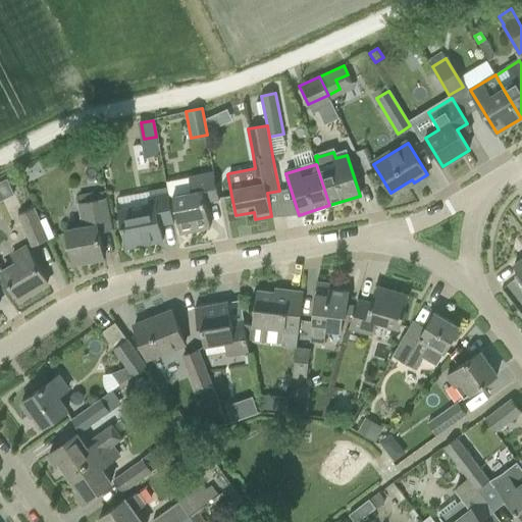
[(189,178),(192,194),(172,198),(179,233),(210,228),(205,202),(219,200),(214,173),(189,178)]
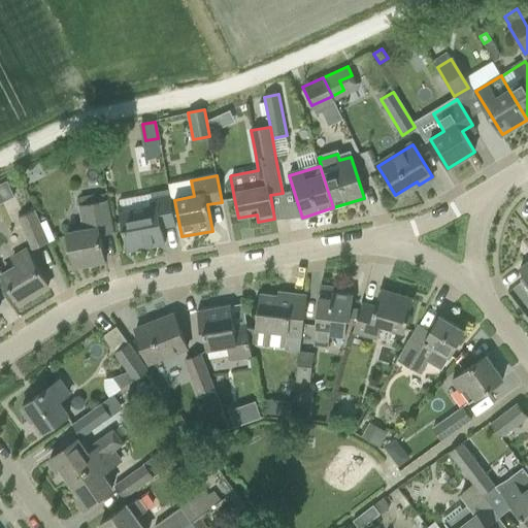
[(120,210),(124,231),(128,252),(164,244),(161,229),(175,226),(170,197),(169,189),(150,193),(152,205),(120,210)]
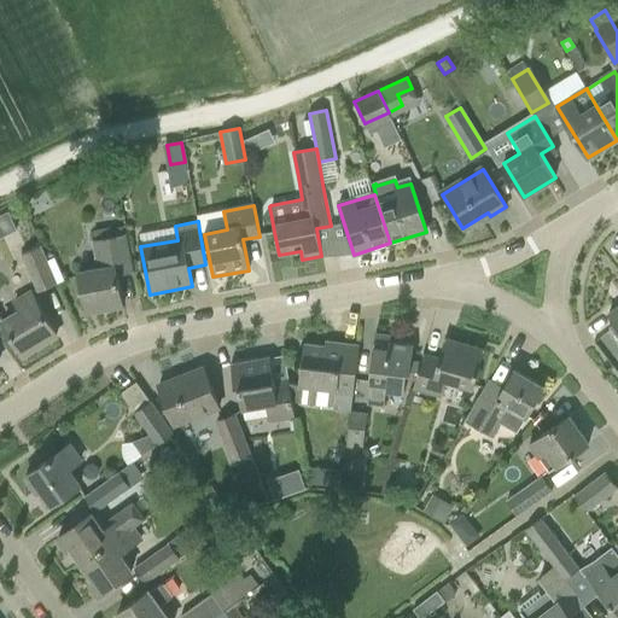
[(117,275),(134,273),(127,235),(92,243),(97,272),(79,274),(86,314),(123,307),(117,275)]
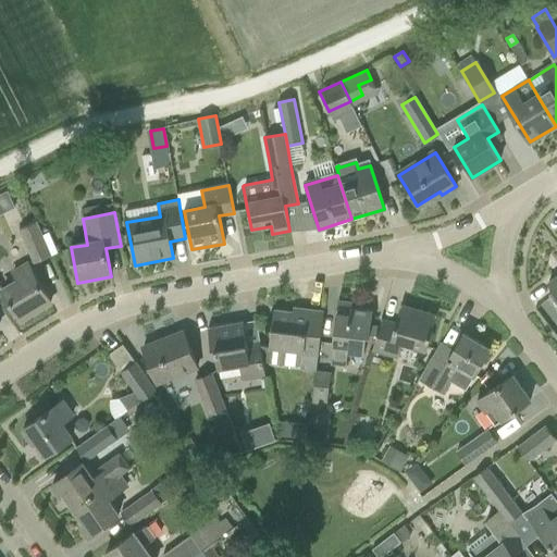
[(19,230),(35,264),(53,256),(37,222),(19,230)]
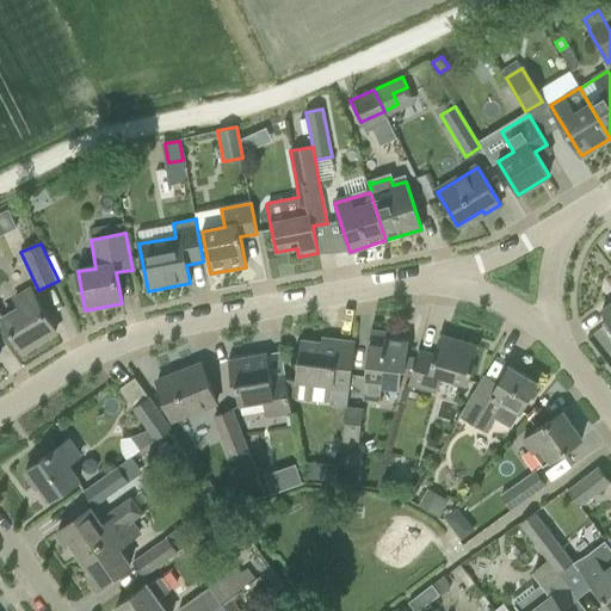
[(0,323),(4,322),(22,352),(55,332),(31,291),(14,301),(20,310),(5,320),(0,312),(0,323)]
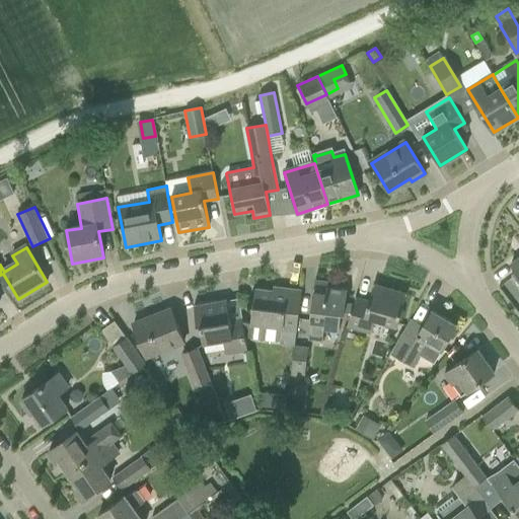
[(308,340),(321,341),(322,325),(343,328),(347,290),(326,288),(327,283),(314,281),(308,340)]
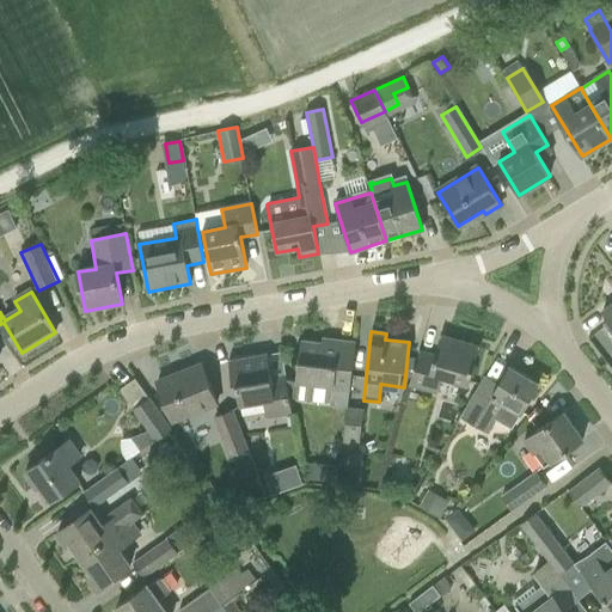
[(409,386),(436,395),(441,378),(469,386),(479,347),(440,336),(434,356),(418,352),(409,386)]
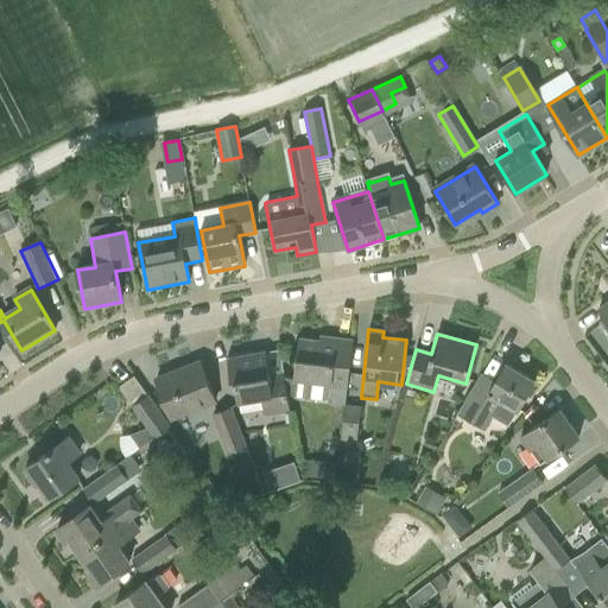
[(296,362),(293,380),(295,380),(329,384),(328,393),(346,396),(350,365),(353,341),(329,337),(329,343),(299,339),(296,362)]
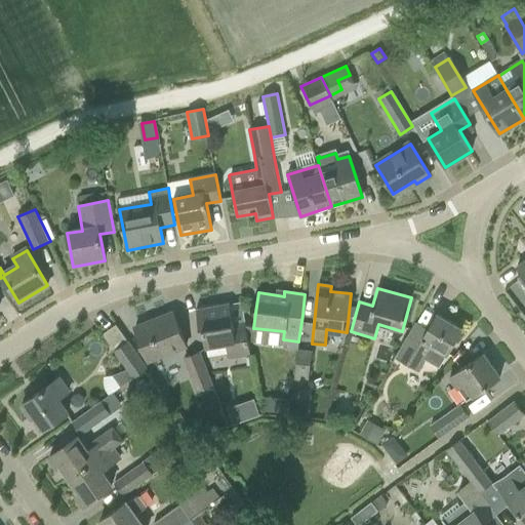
[(203,328),(206,349),(225,346),(227,359),(250,355),(245,322),(233,324),(229,303),(196,309),(199,329),(203,328)]
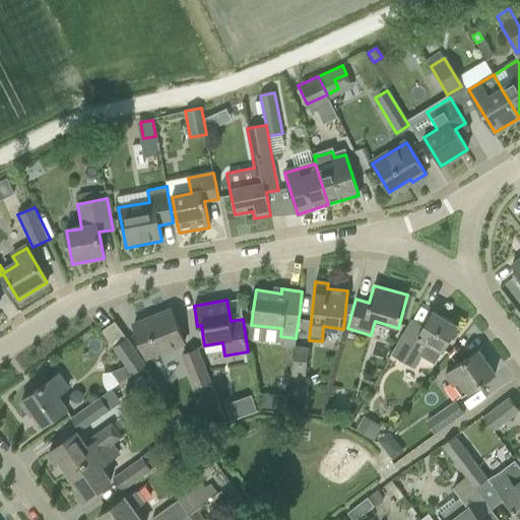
[(133,324),(141,343),(146,358),(184,343),(171,310),(133,324)]
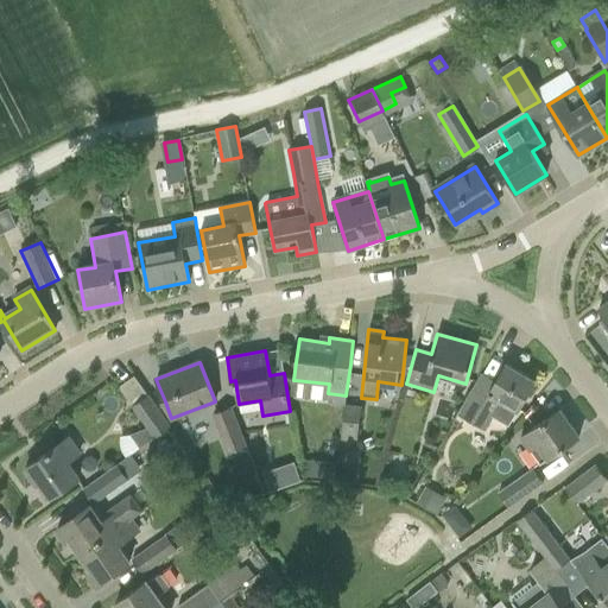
[(457,415),(485,430),(493,416),(507,425),(515,411),(517,412),(534,381),(505,363),(492,388),(477,380),(457,415)]
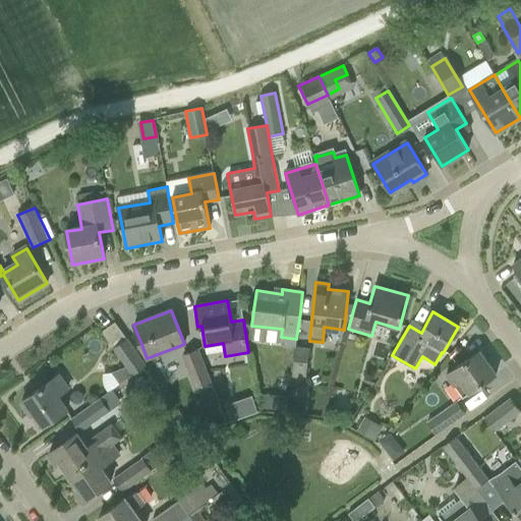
[(127,370),(112,375),(118,384),(131,375),(145,366),(125,339),(112,348),(127,370)]
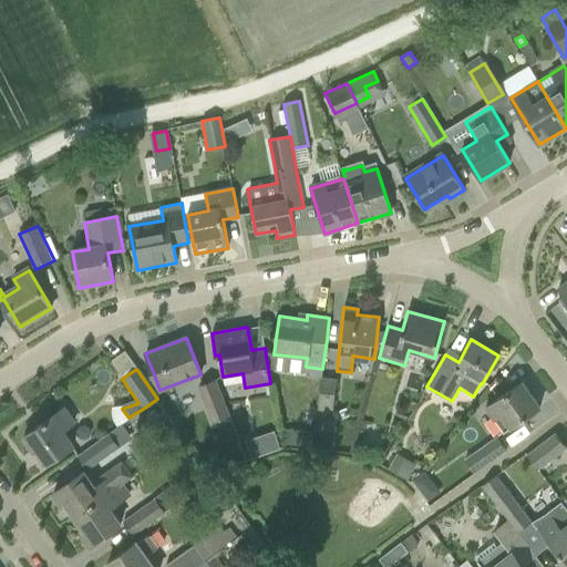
[(197,388),(210,423),(228,416),(214,381),(197,388)]
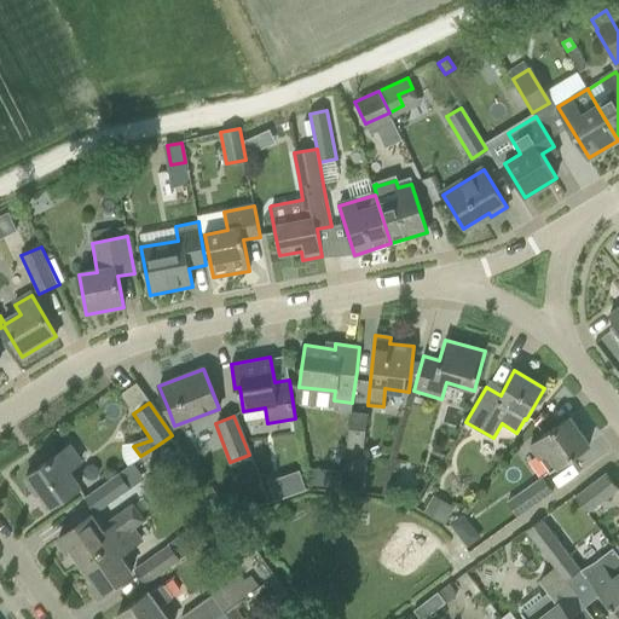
[(346,456),(363,457),(368,417),(351,416),(346,456)]
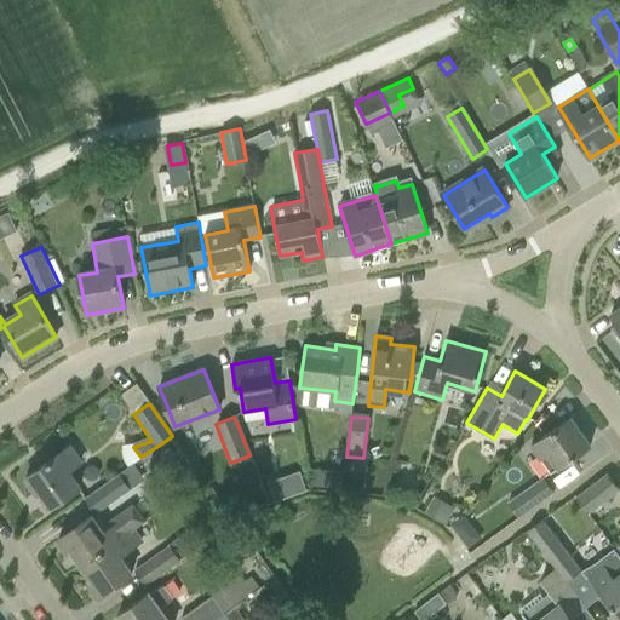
[(590,446),(570,418),(532,446),(551,474),(590,446)]
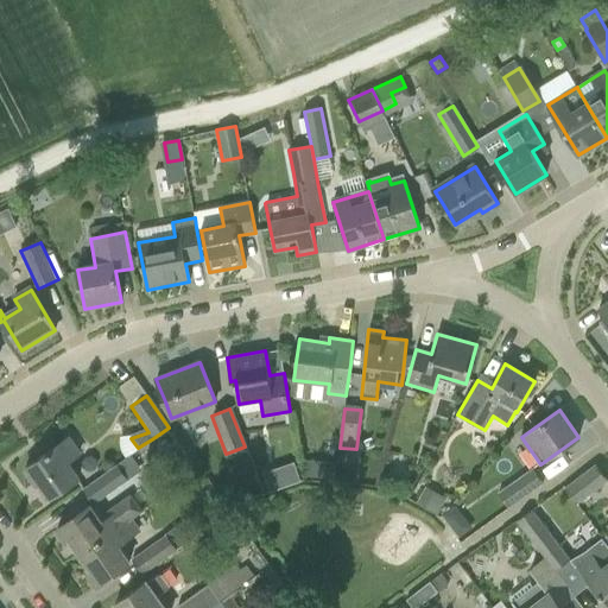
[(25,469),(48,500),(82,475),(70,460),(78,454),(68,438),(25,469)]
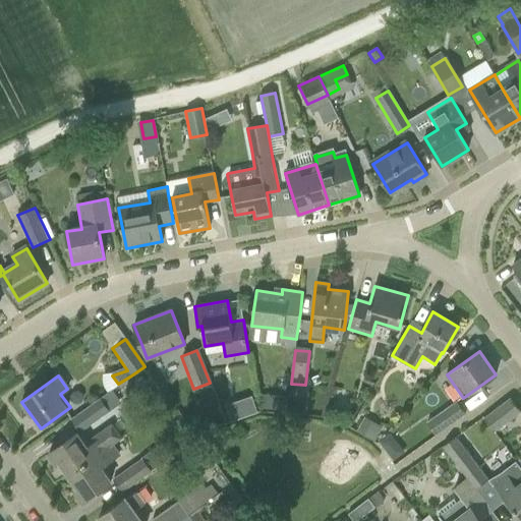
[(275,395),(274,407),(287,407),(288,396),(275,395)]
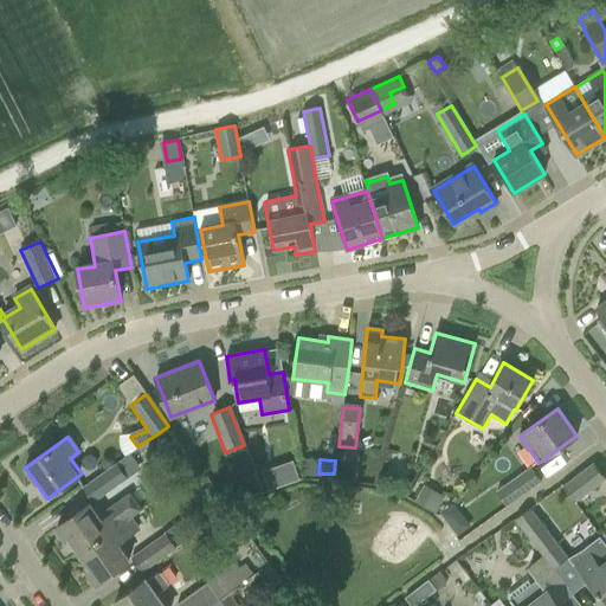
[(593,463),(562,487),(574,503),(605,479),(593,463)]
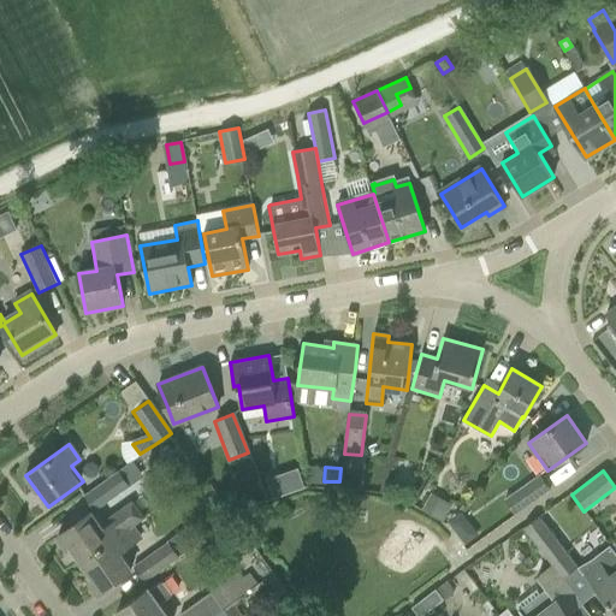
[(83,493),(94,509),(125,486),(114,472),(83,493)]
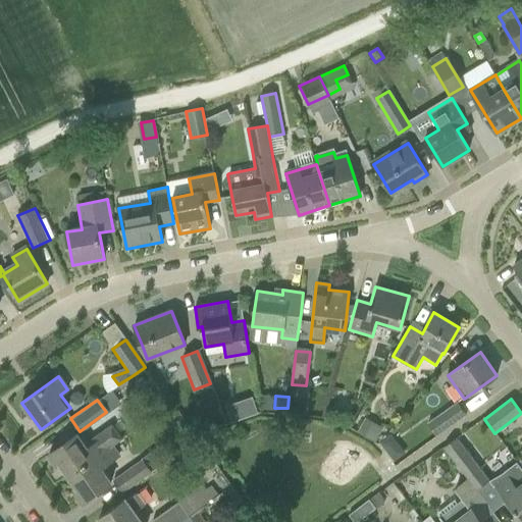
[(428,422),(437,435),(466,416),(457,403),(428,422)]
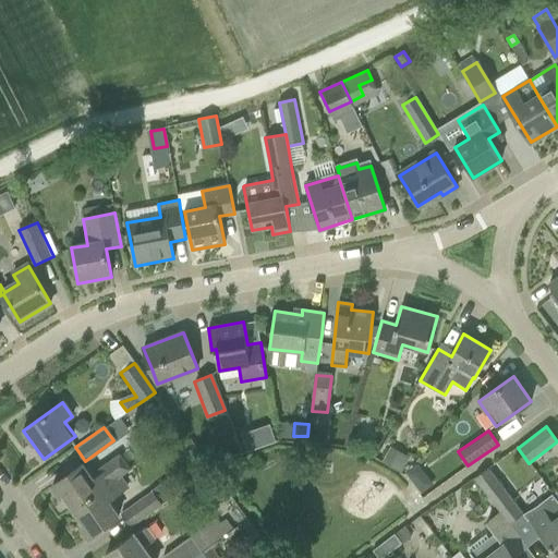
[(390,448),(383,462),(399,472),(408,458),(390,448)]
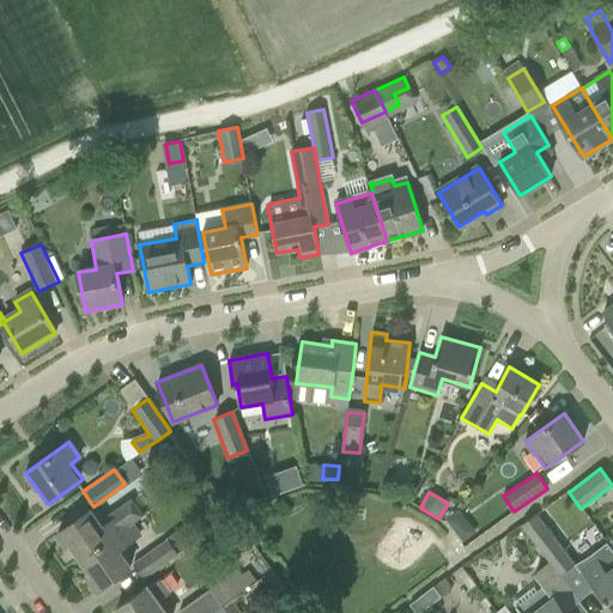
[(70,542),(82,559),(129,525),(141,515),(129,498),(96,522),(89,511),(58,533),(66,545),(70,542)]
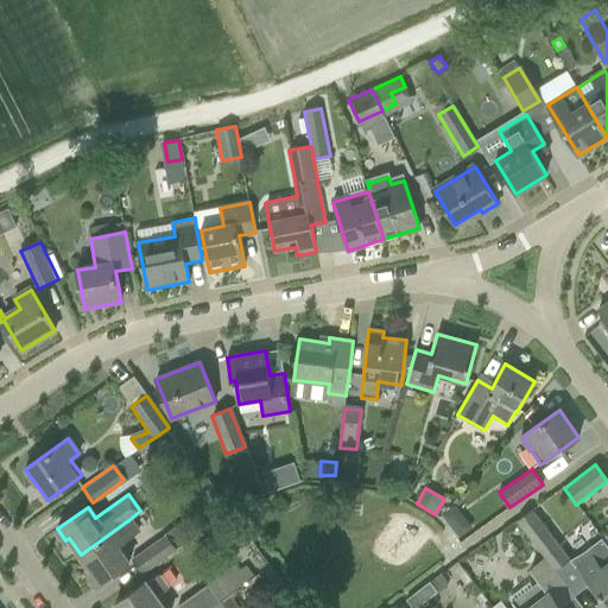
[(390,511),(373,553),(411,568),(428,526),(390,511)]
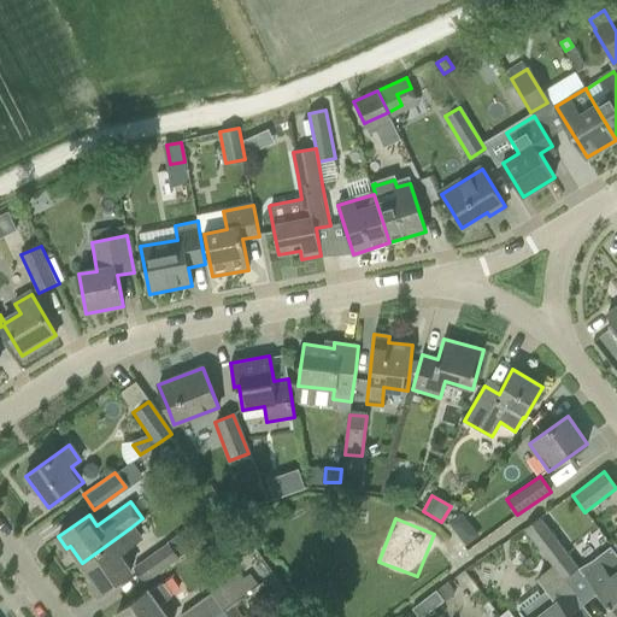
[(523,529),(552,568),(579,601),(597,588),(616,613),(616,554),(610,546),(593,559),(577,568),(539,518),(523,529)]
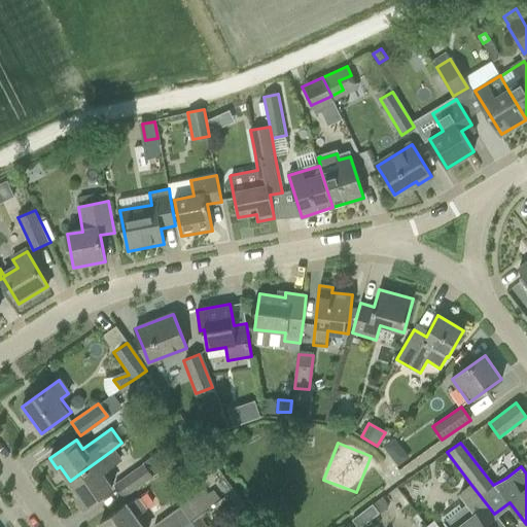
[(111,451),(70,481),(79,494),(76,497),(83,507),(111,488),(100,472),(117,460),(111,451)]
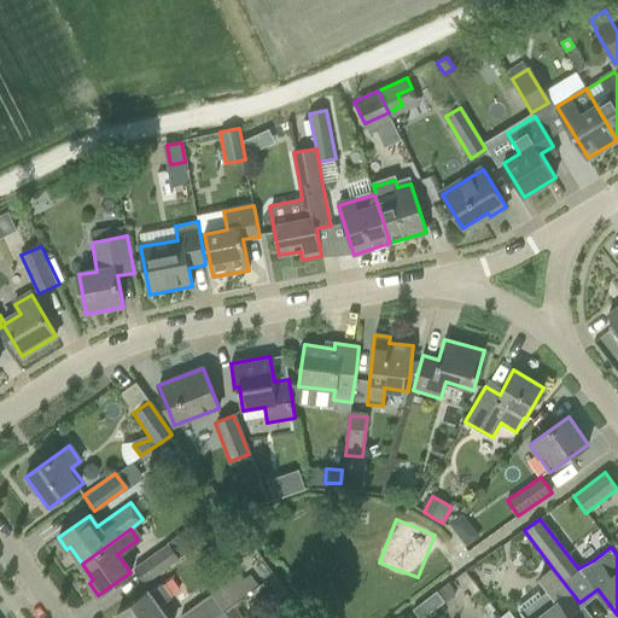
[(133,567),(144,583),(176,561),(175,559),(188,551),(179,536),(133,567)]
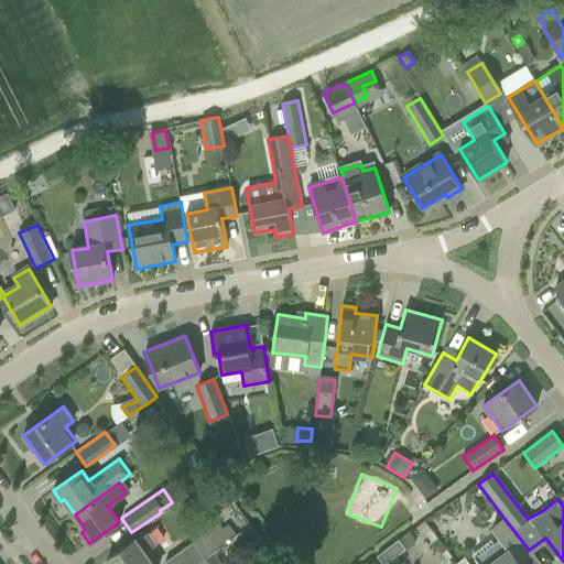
[(520,563),(517,560),(529,550),(505,519),(492,529),(500,539),(494,544),(490,540),(473,554),(475,559),(478,563),(520,563)]
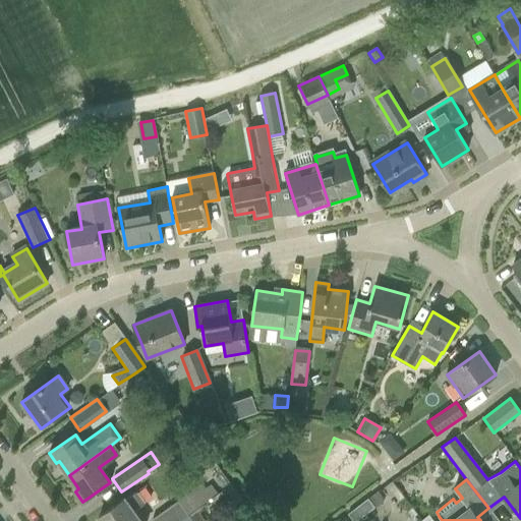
[(153,519),(154,520),(179,520),(188,516),(187,514),(217,493),(211,485),(207,488),(201,484),(153,519)]
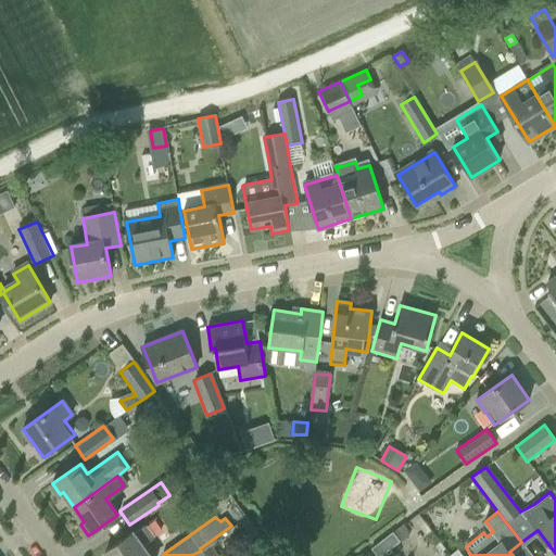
[(150,555),(143,545),(154,538),(146,526),(135,533),(134,532),(105,552),(108,555),(150,555)]
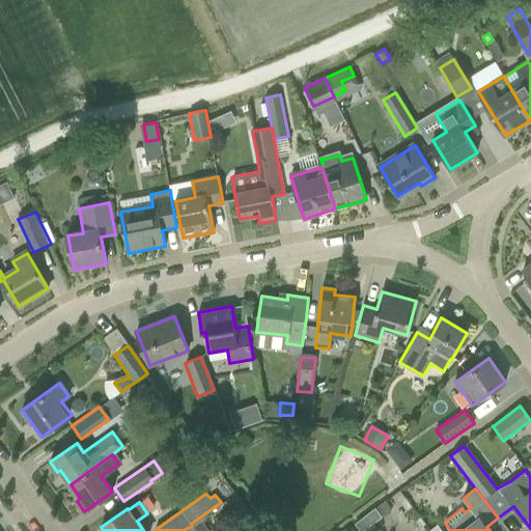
[(374,509),(363,518),(369,526),(381,516),(374,509)]
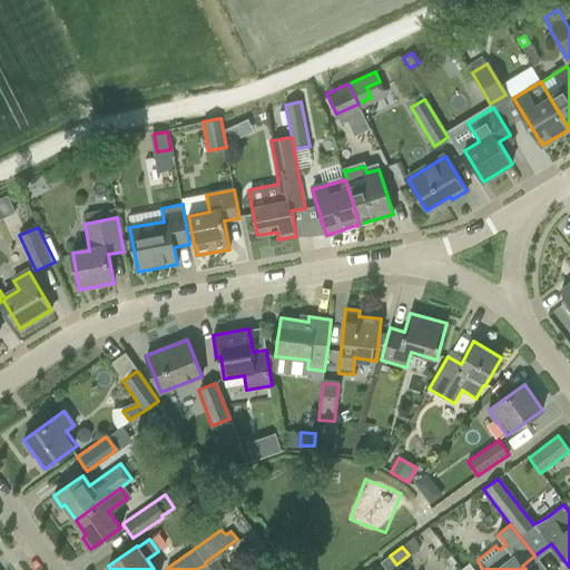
[(389,569),(396,564),(390,556),(380,563),(384,569),(389,569)]
